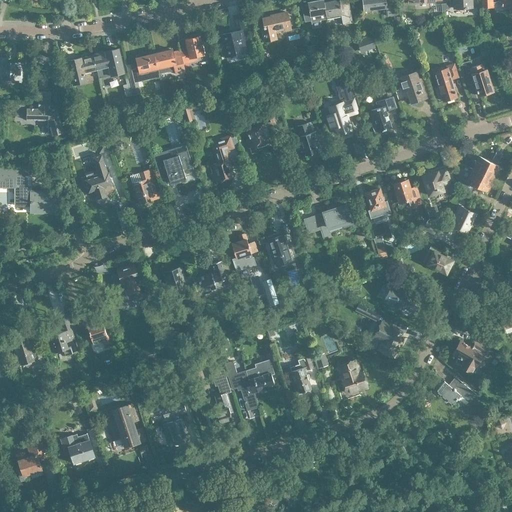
[(325,14),(326,17),(323,0),(318,0),(308,2),(308,6),(302,7),(305,22),(317,20),(317,15),(325,14)]
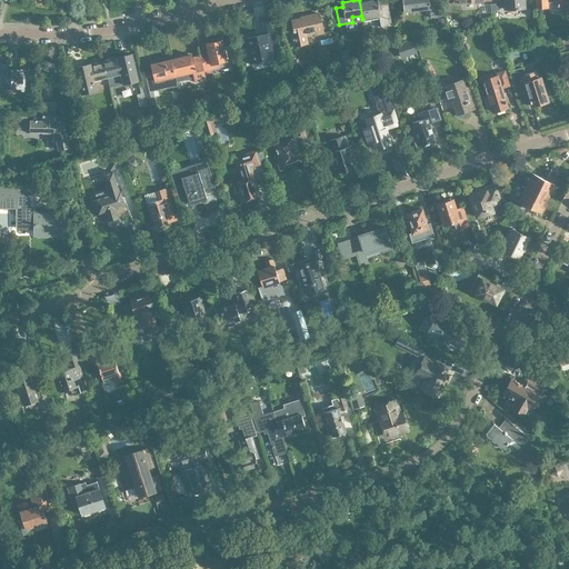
[(359,0),(362,19),(363,21),(379,18),(381,27),(391,25),(387,0),(372,0),(369,1),(369,0),(360,0),(359,0)]
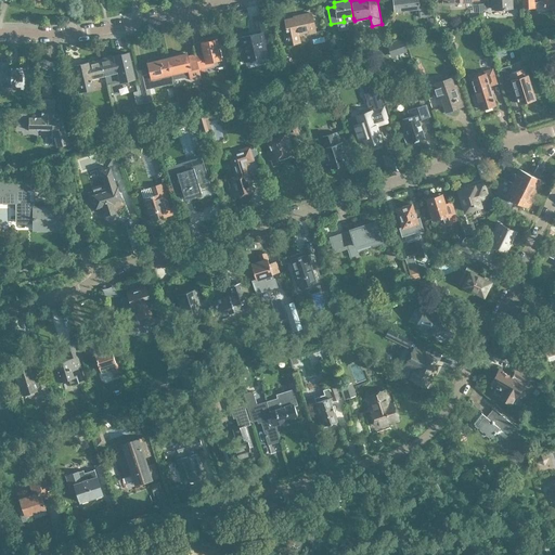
[(391,0),(394,12),(418,9),(420,16),(434,15),(433,4),(428,4),(427,0),(391,0)]
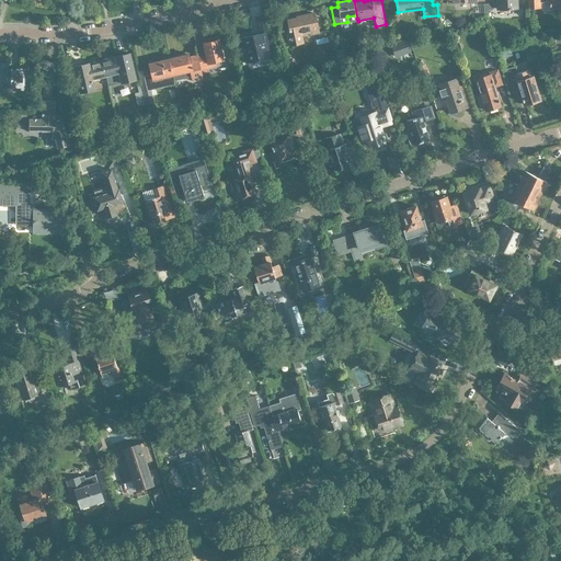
[(496,0),(497,10),(517,9),(517,0),(496,0)]
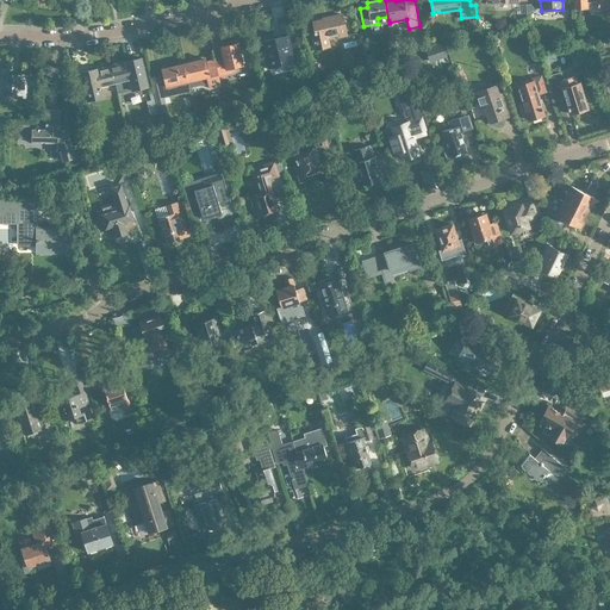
[(609,0),(596,0),(599,10),(609,6),(609,0)]
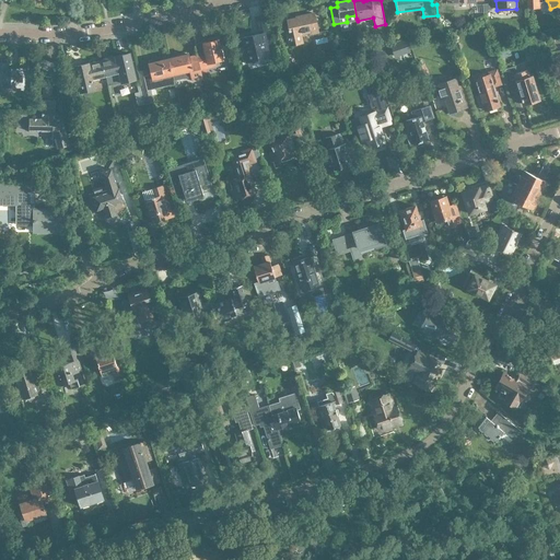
[(310,35),(318,33),(314,13),(296,16),(296,18),(288,20),(289,31),(286,32),(289,45),(304,42),(302,34),(310,33),(310,35)]
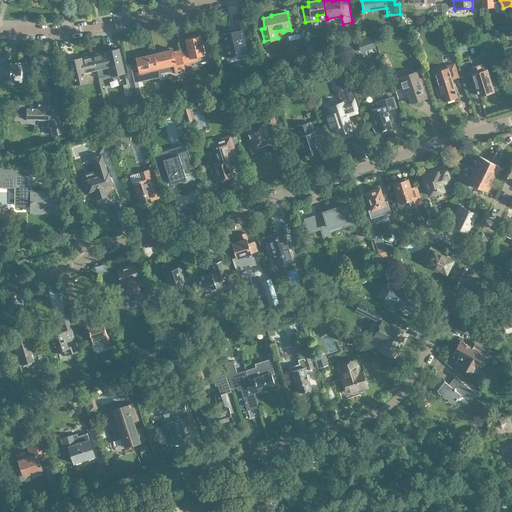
[(463,35),(455,12),(449,15),(457,38),(452,39),(454,44),(460,42),(458,37),(463,35)]
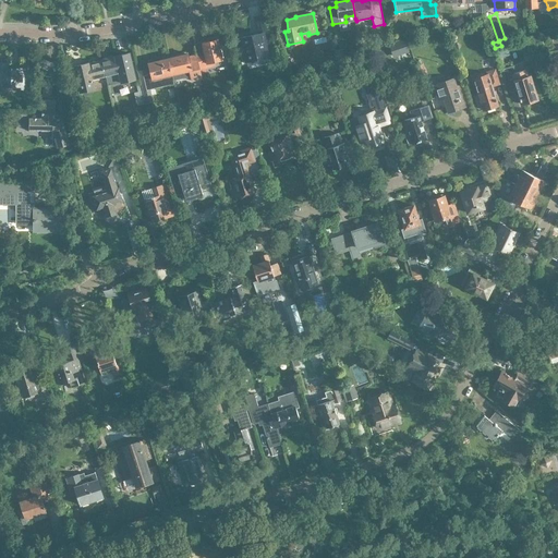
[(266,45),(269,44),(263,16),(255,17),(258,33),(240,37),(244,55),(267,49),(266,45)]
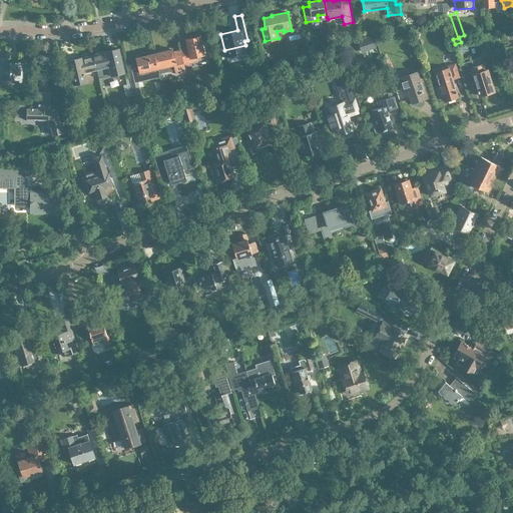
[(188,50),(181,52),(183,63),(197,60),(197,57),(204,55),(199,36),(185,39),(188,50)]
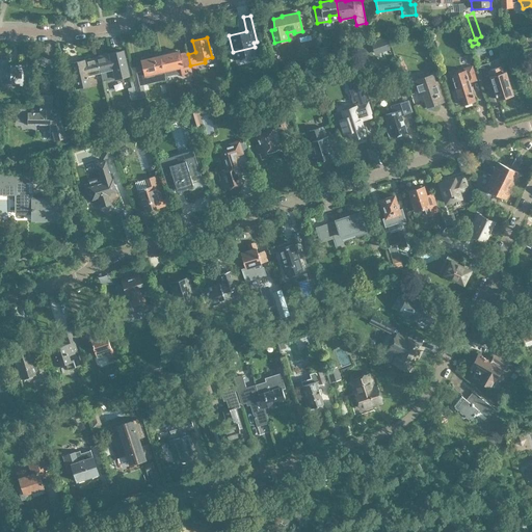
[(390,50),(386,37),(370,43),(374,55),(390,50)]
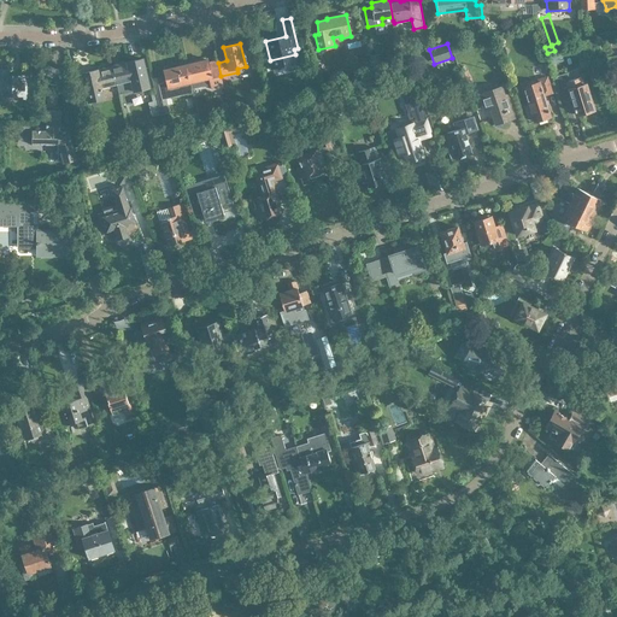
[(500,58),(507,56),(505,46),(497,48),(500,58)]
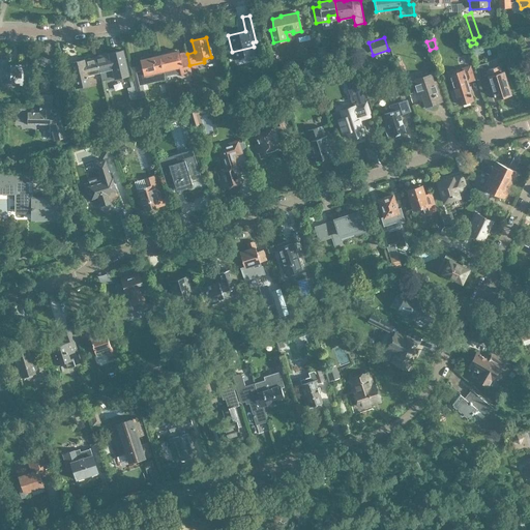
[(315,47),(307,48),(312,61),(318,60),(315,47)]
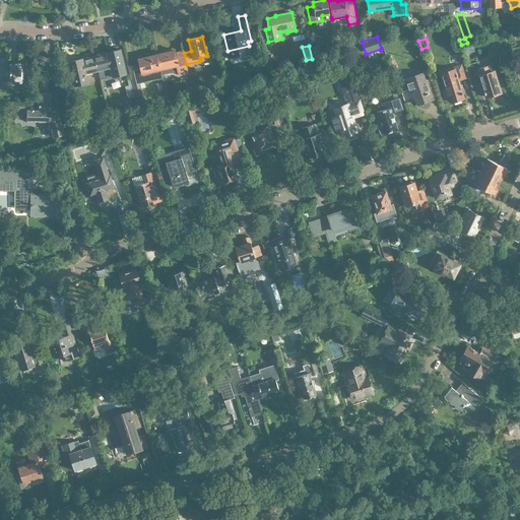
[(322,54),(321,46),(311,47),(313,56),(322,54)]
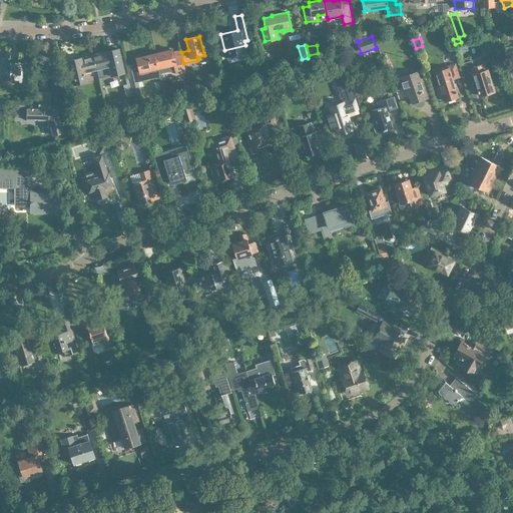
[(93,55),(97,70),(109,67),(111,75),(123,72),(118,49),(112,51),(112,50),(93,55)]
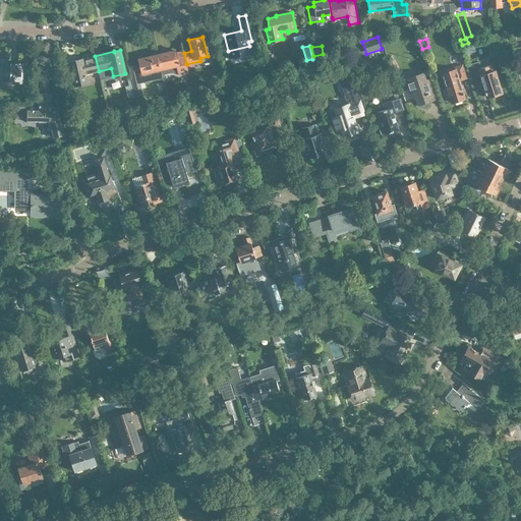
[(161,70),(162,74),(180,70),(181,73),(188,72),(186,64),(184,53),(177,54),(176,50),(157,54),(161,70)]
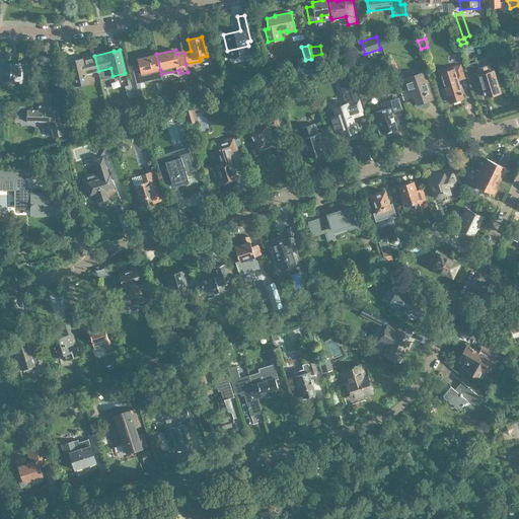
[(142,74),(160,70),(156,54),(138,59),(142,74)]
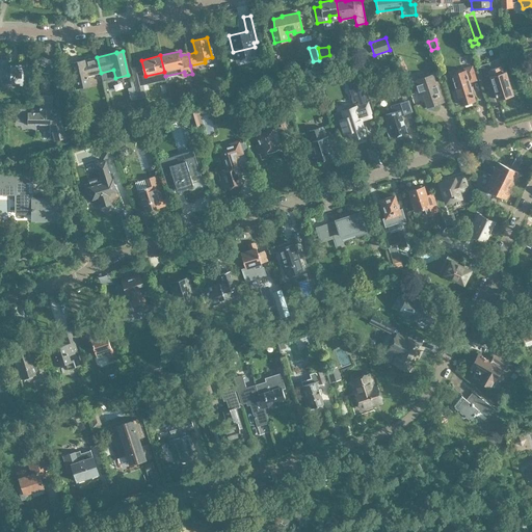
[(87,76),(101,73),(97,57),(78,61),(71,63),(75,78),(74,78),(76,87),(89,84),(87,76)]
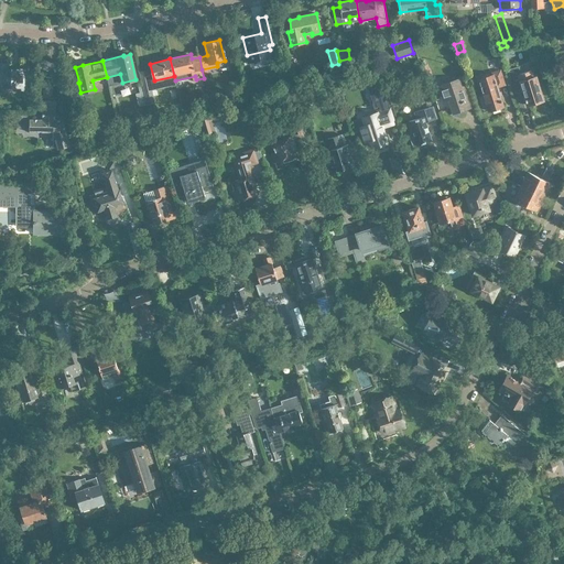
[(423,74),(429,72),(424,61),(419,63),(423,74)]
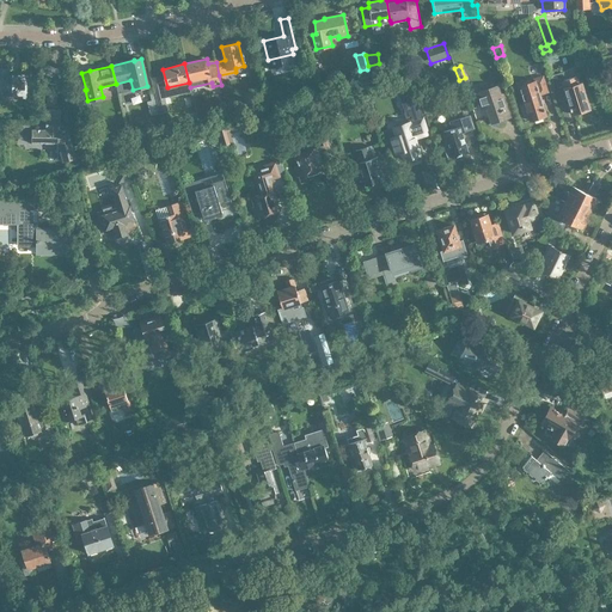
[(0,93),(2,95),(2,96),(16,96),(25,96),(25,103),(32,103),(32,89),(34,89),(34,75),(34,71),(25,71),(25,75),(6,75),(6,69),(0,68),(0,93)]
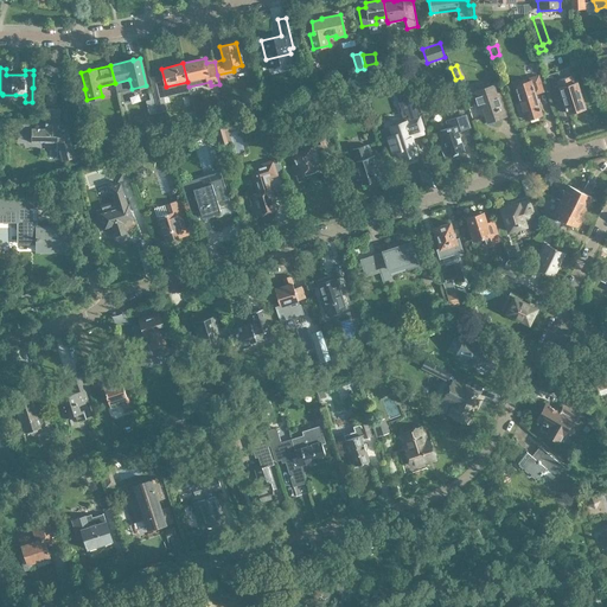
[(544,91),(538,75),(530,77),(530,80),(528,81),(526,78),(518,81),(518,83),(515,84),(521,100),(515,102),(518,112),(522,110),(525,120),(530,119),(530,120),(538,117),(537,115),(542,114),(535,94),(544,91)]
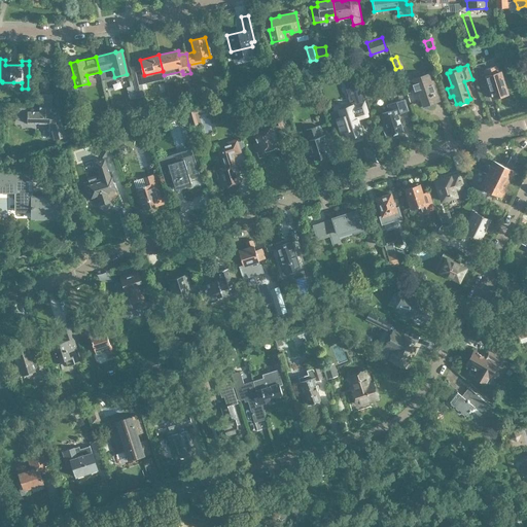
[(507,94),(500,71),(499,71),(497,65),(478,71),(481,82),(487,80),(492,98),(507,94)]
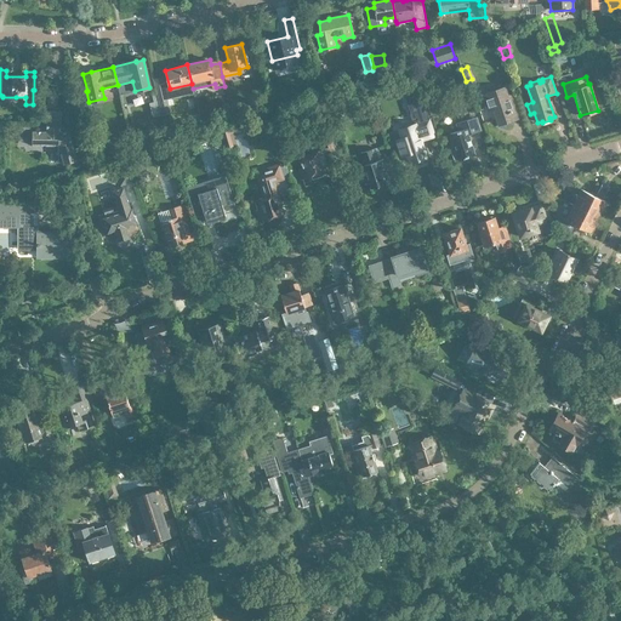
[(499,125),(520,118),(512,93),(507,95),(505,86),(482,95),(486,110),(493,108),(499,125)]
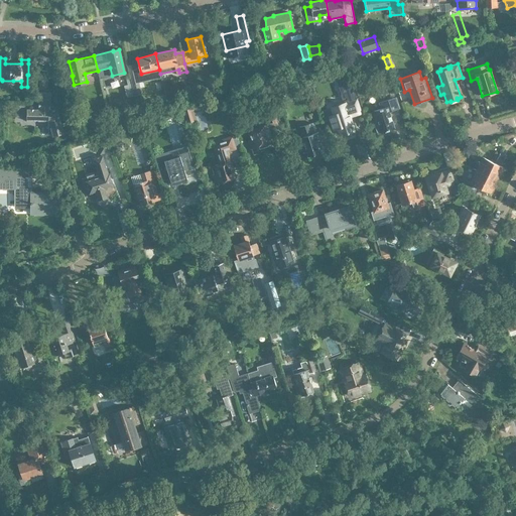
[(141,98),(140,94),(141,94),(137,77),(131,79),(134,96),(136,95),(137,99),(141,98)]
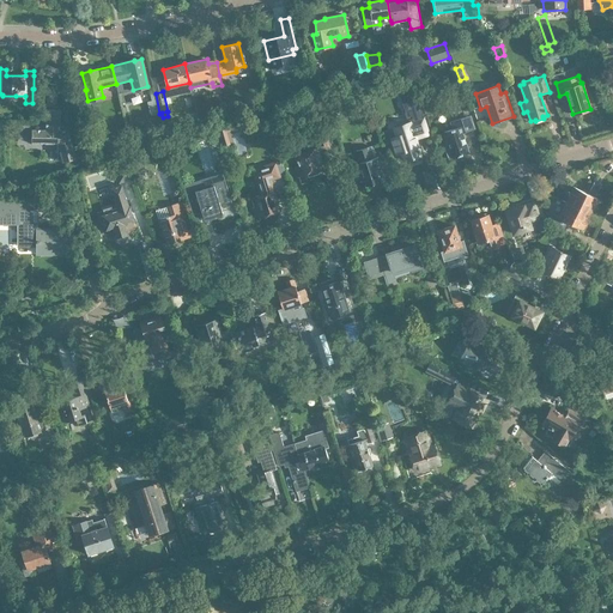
[(228,107),(230,115),(252,110),(249,102),(228,107)]
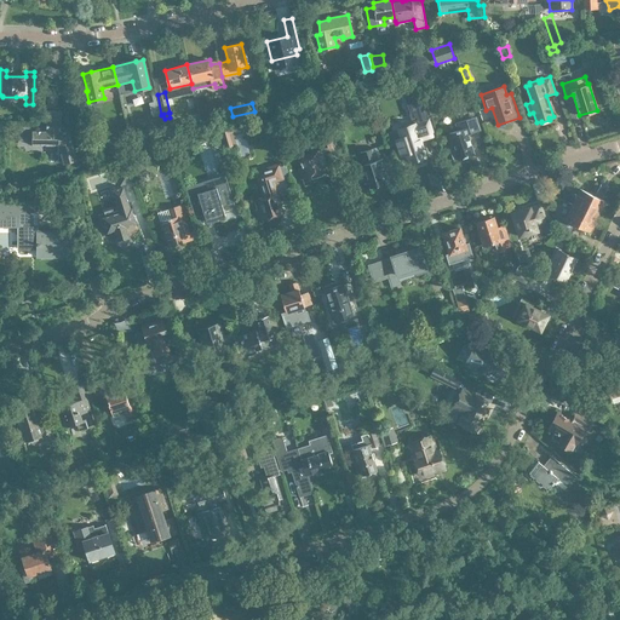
[(47,110),(47,127),(40,127),(40,131),(34,131),(34,127),(19,127),(21,135),(27,139),(33,141),(33,145),(58,145),(62,156),(63,162),(76,159),(69,132),(61,132),(61,112),(47,110)]
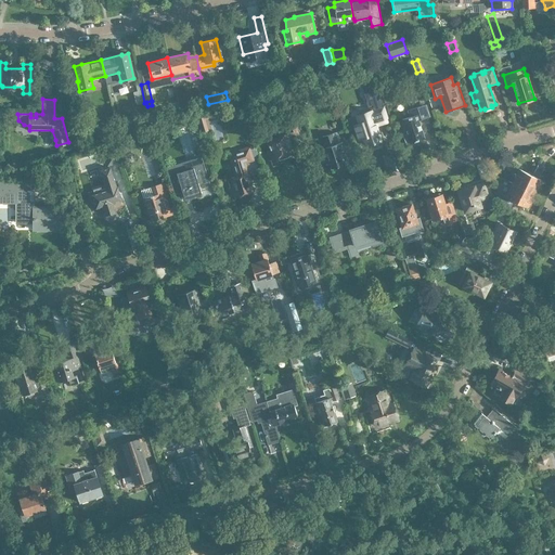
[(418,120),(429,117),(426,104),(408,111),(410,116),(402,119),(407,133),(403,134),(405,143),(409,142),(409,143),(424,138),(418,120)]
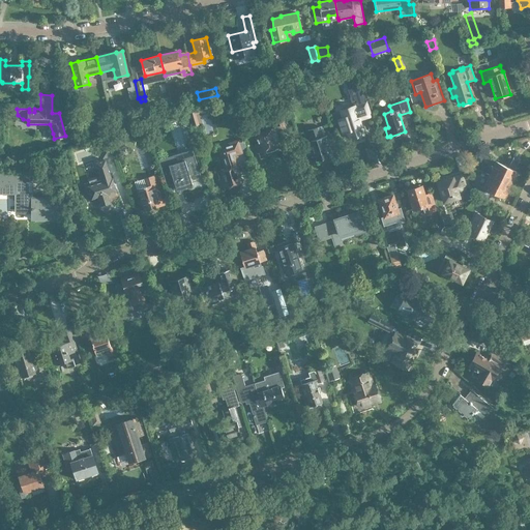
[(370,116),(365,102),(354,106),(356,112),(343,116),(345,123),(341,125),(343,133),(347,131),(350,138),(353,137),(354,139),(360,137),(360,135),(363,134),(359,119),(370,116)]
